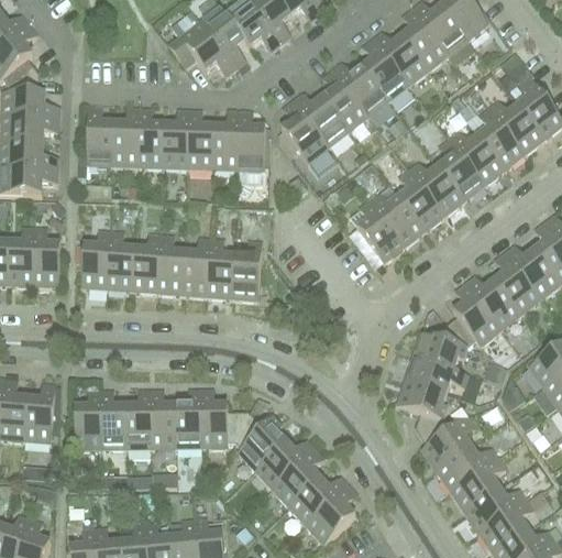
[(189,0),(186,2),(194,12),(208,0),(189,0)]
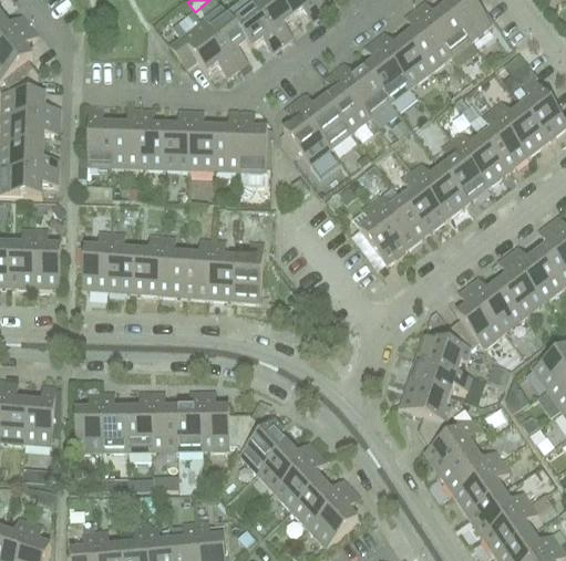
[(283,44),(248,0),(243,0),(227,12),(248,41),(247,42),(251,48),(263,40),(273,52),(283,44)]
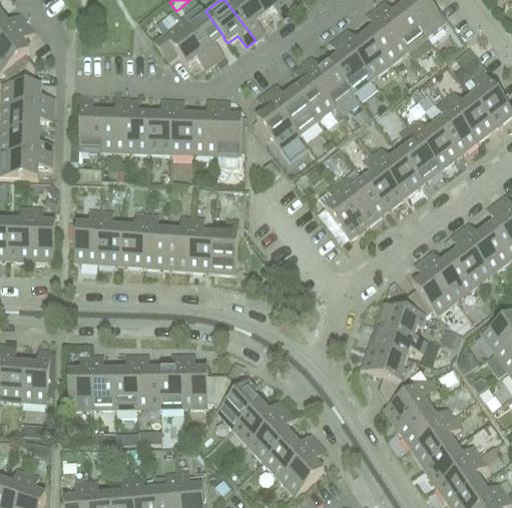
[(265,15),(253,0),(224,0),(256,40),(265,33),(256,22),(265,15)]
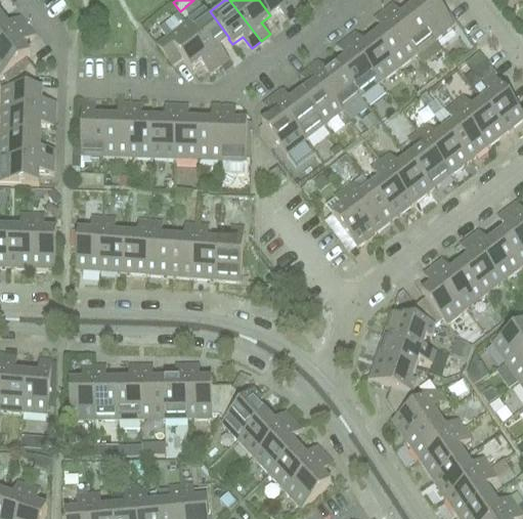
[(298,12),(288,0),(259,0),(270,15),(279,8),(289,19),(298,12)]
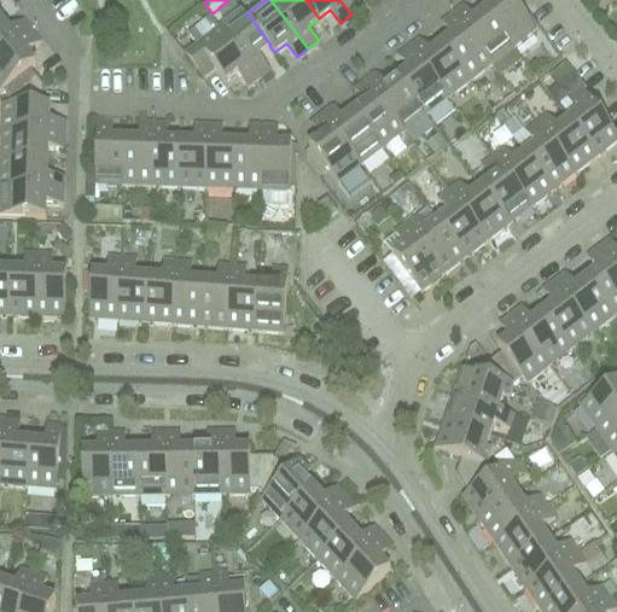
[(339,0),(351,15),(362,6),(358,0),(339,0)]
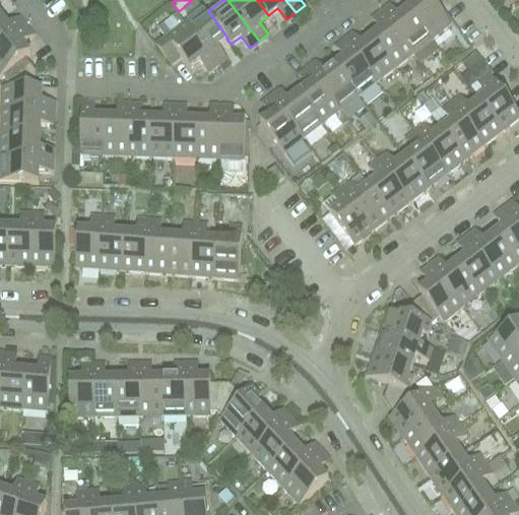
[(451,22),(433,0),(415,0),(407,6),(432,38),(451,22)]
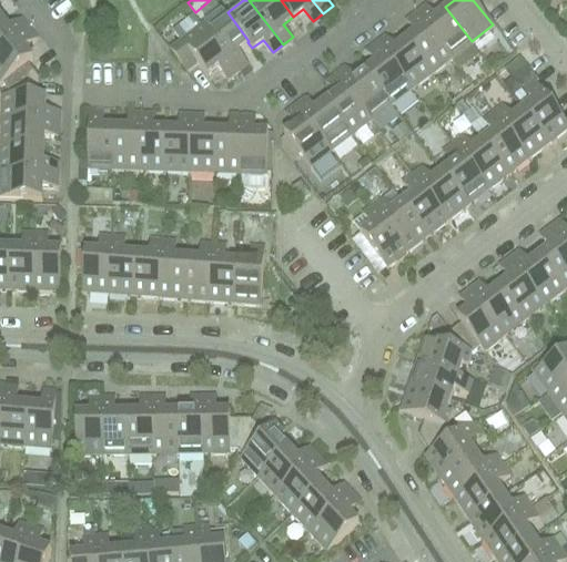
[(472,41),(445,7),(435,14),(426,1),(415,9),(452,57),(472,41)]
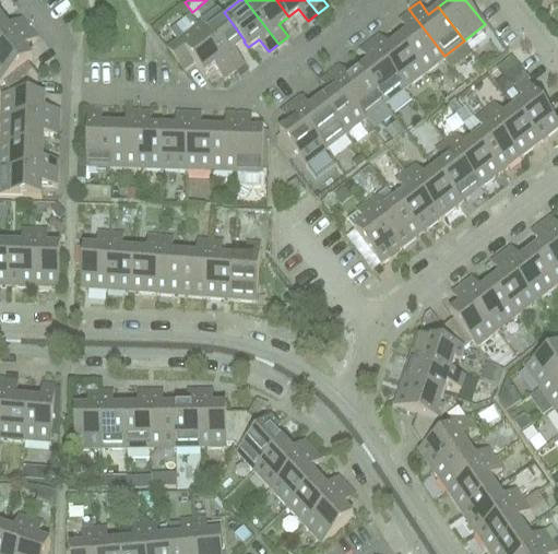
[(245,40),(224,12),(218,6),(198,22),(234,68),(244,60),(235,48),(244,42),(245,40)]
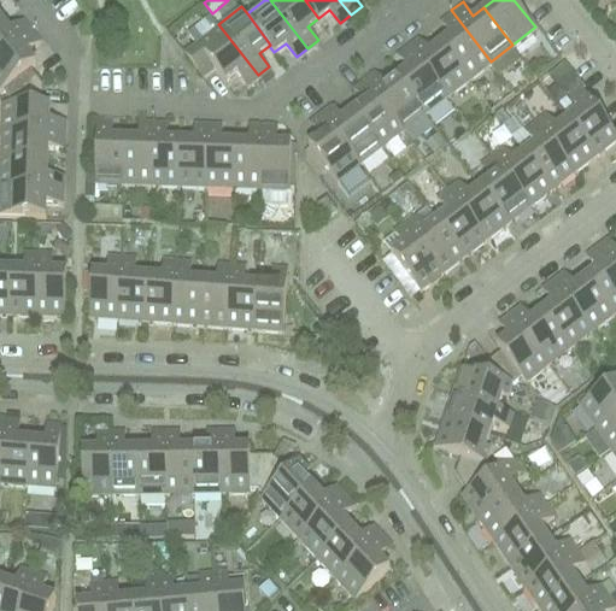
[(491,62),(451,10),(440,18),(451,33),(440,40),(469,78),(491,62)]
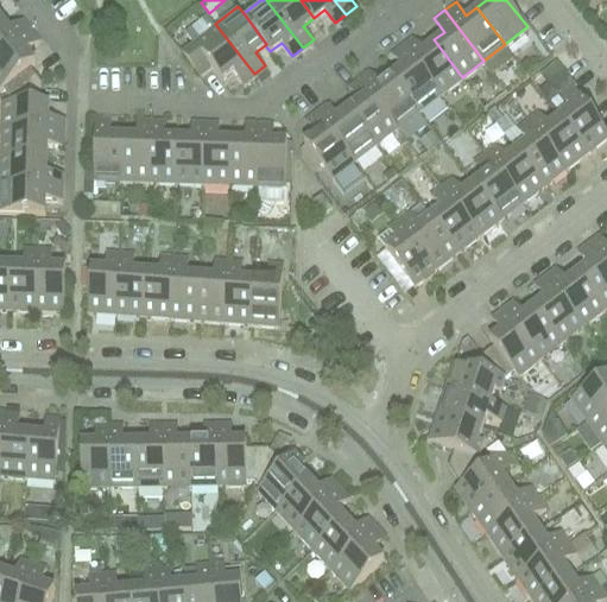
[(254,74),(215,24),(206,13),(185,30),(194,40),(182,50),(198,73),(210,63),(222,77),(233,69),(244,82),(254,74)]
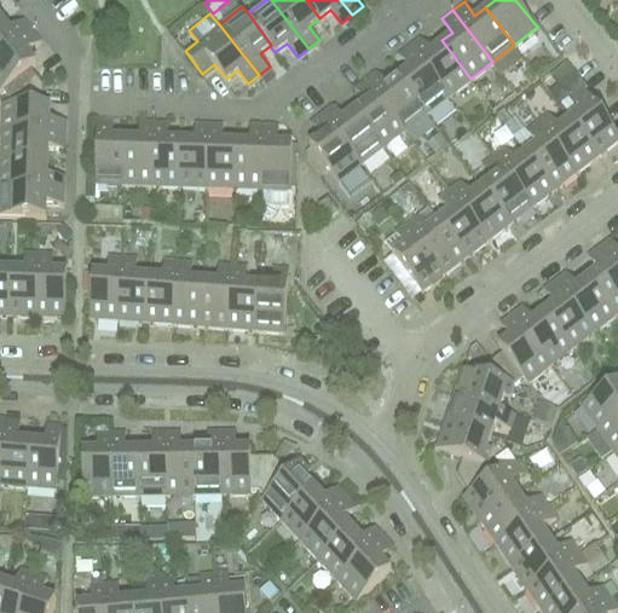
[(0,51),(32,28),(23,17),(10,27),(1,16),(0,17),(0,51)]
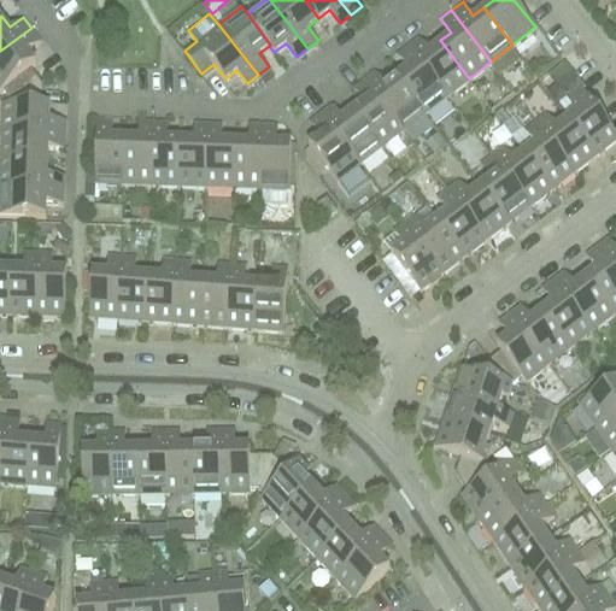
[(42,81),(30,65),(35,60),(27,50),(40,39),(31,28),(0,51),(0,88),(3,87),(5,94),(42,81)]
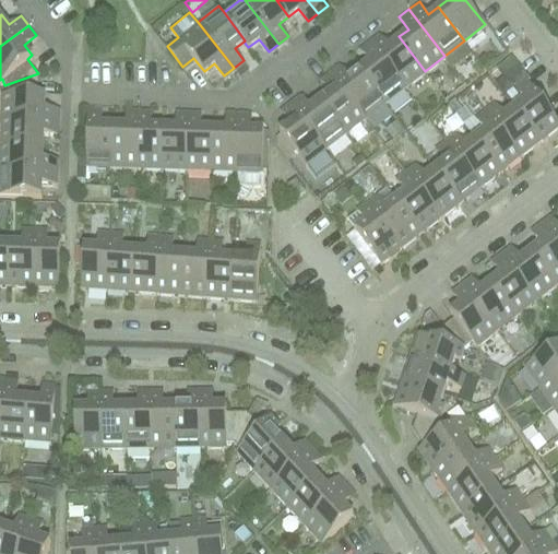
[(425,71),(399,36),(389,44),(379,32),(369,39),(405,85),(425,71)]
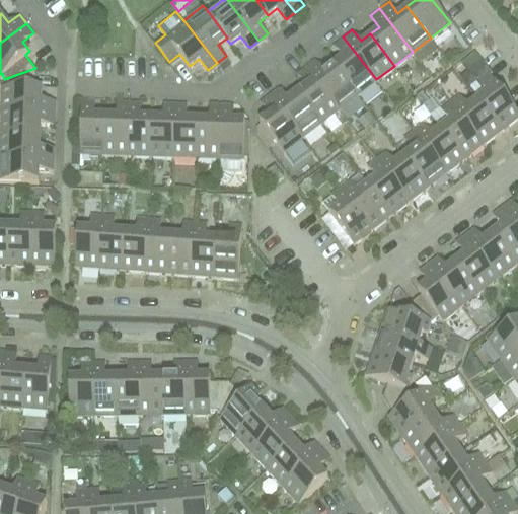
[(376,79),(343,37),(334,44),(343,55),(333,62),(357,93),(376,79)]
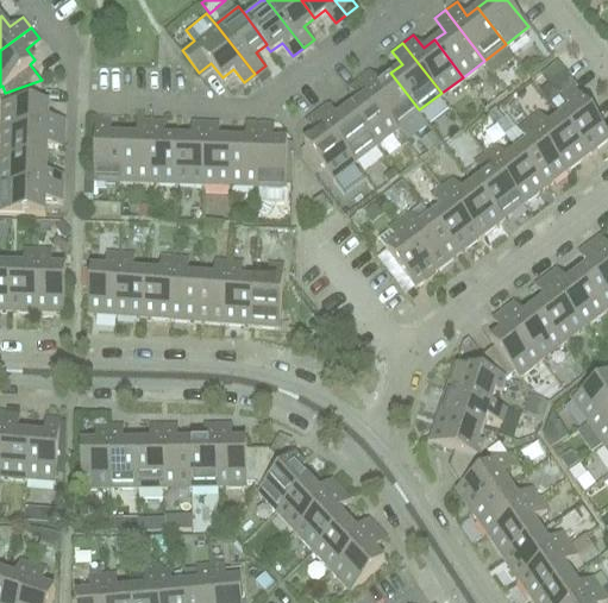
[(419,110),(390,73),(381,81),(370,68),(359,76),(397,126),(419,110)]
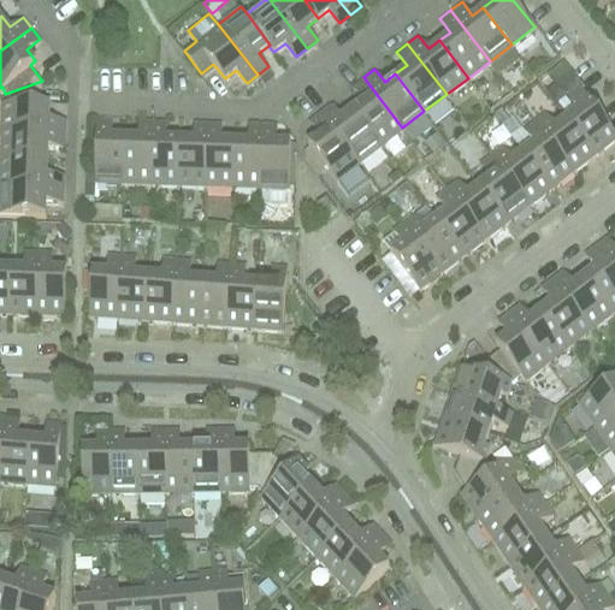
[(402,128),(364,77),(353,86),(362,99),(352,107),(380,144),(402,128)]
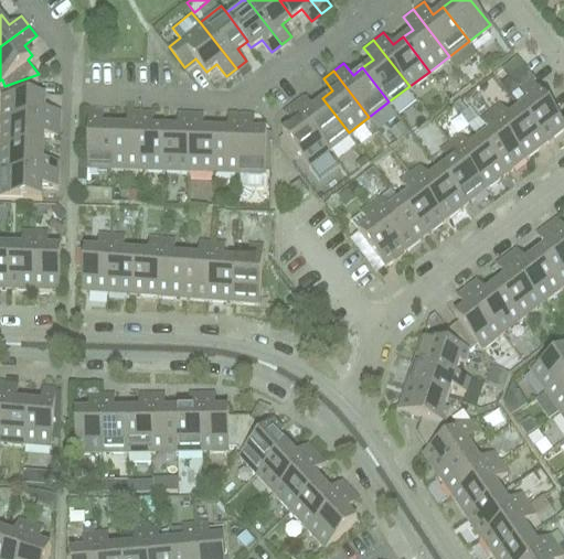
[(44,107),(45,94),(39,93),(39,74),(4,86),(7,92),(2,92),(1,118),(60,120),(60,107),(44,107)]
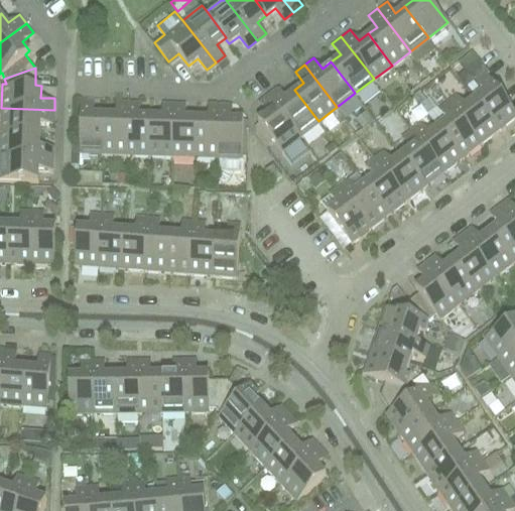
[(484,90),(474,97),(498,128),(514,115),(514,111),(486,73),(476,80),(484,90)]
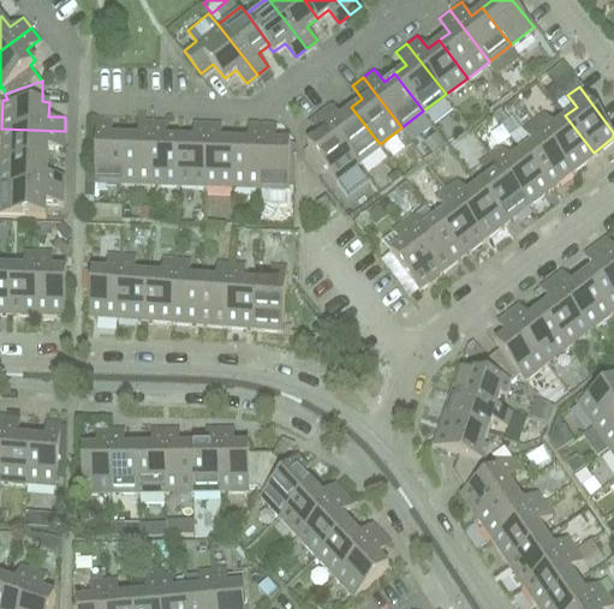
[(380,144),(351,107),(340,115),(331,102),(320,111),(358,161),(380,144)]
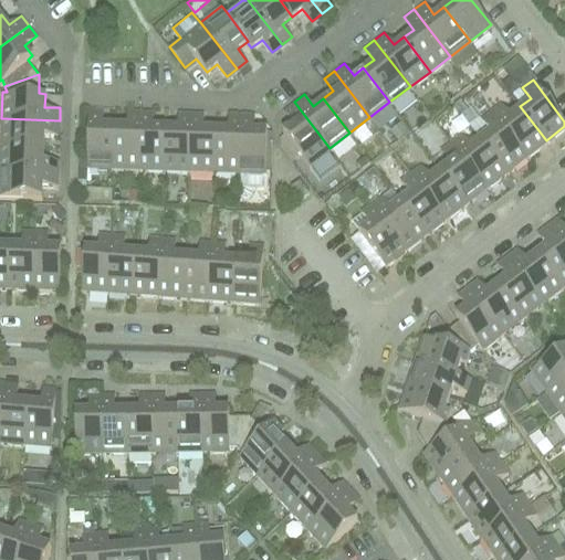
[(330,148),(294,102),(284,109),(293,122),(282,130),(284,131),(300,152),(309,165),(330,148)]
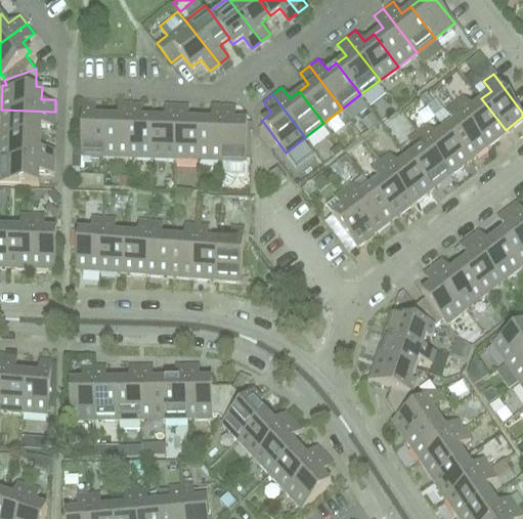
[(506,130),(481,98),(473,105),(464,94),(454,101),(487,144),(506,130)]
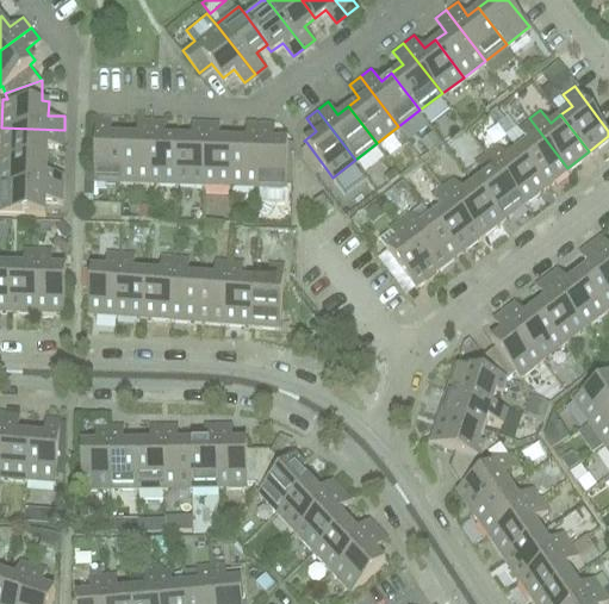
[(122,180),(123,134),(110,134),(111,117),(95,116),(94,166),(94,179),(122,180)]
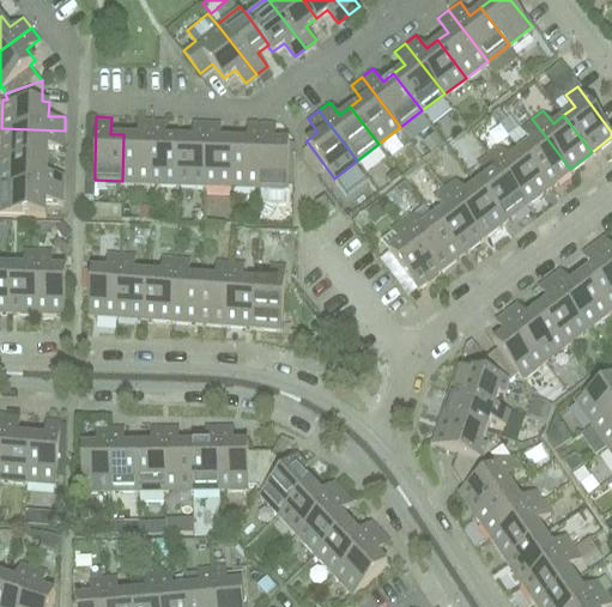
[(150,182),(152,119),(138,119),(138,135),(123,134),(122,181),(150,182)]
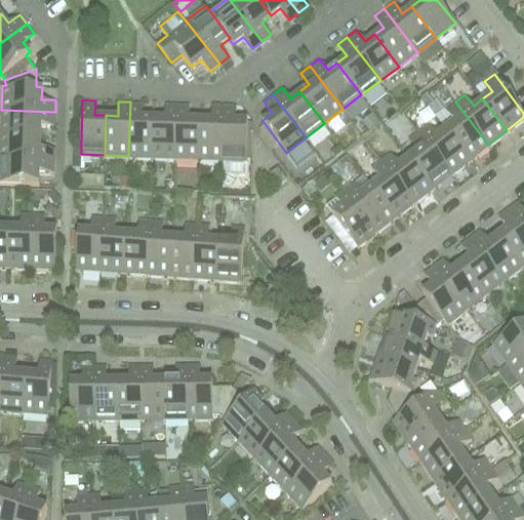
[(152,157),(153,117),(142,116),(142,102),(130,102),(128,156),(152,157)]
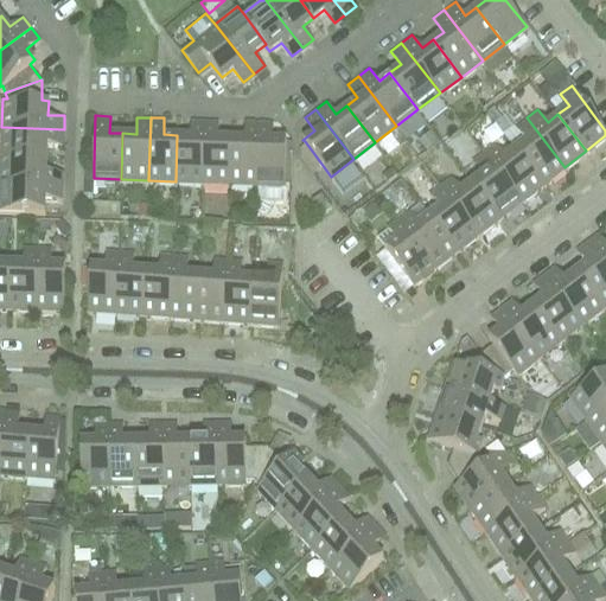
[(565,167),(527,117),(516,126),(525,139),(515,147),(543,184),(565,167)]
